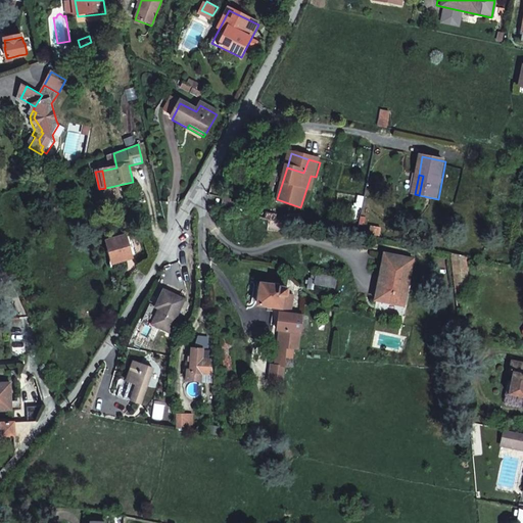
[(107,242),(113,265),(132,259),(127,237),(107,242)]
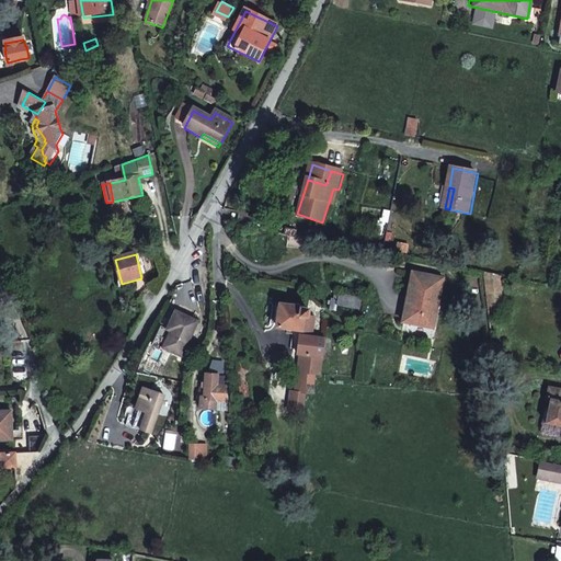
[(294,274),(284,273),(283,282),(293,283),(294,274)]
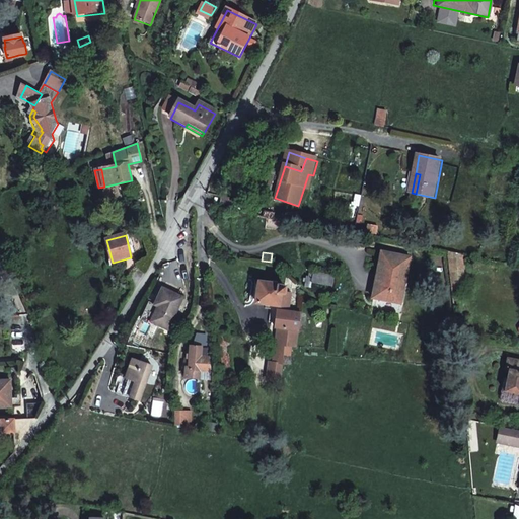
[(383,252),(379,273),(384,274),(381,286),(404,290),(412,258),(383,252)]
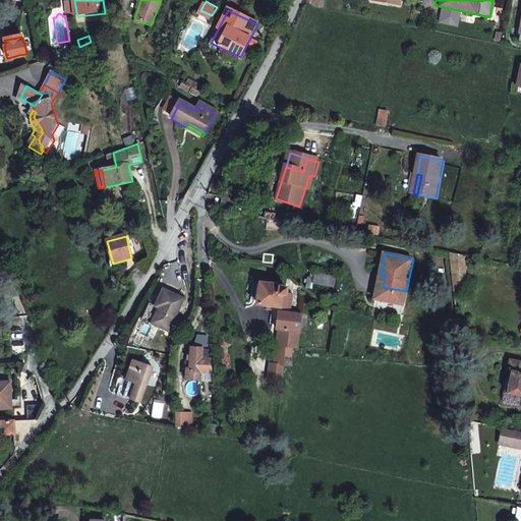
[(464,256),(449,253),(452,275),(466,273),(464,256)]
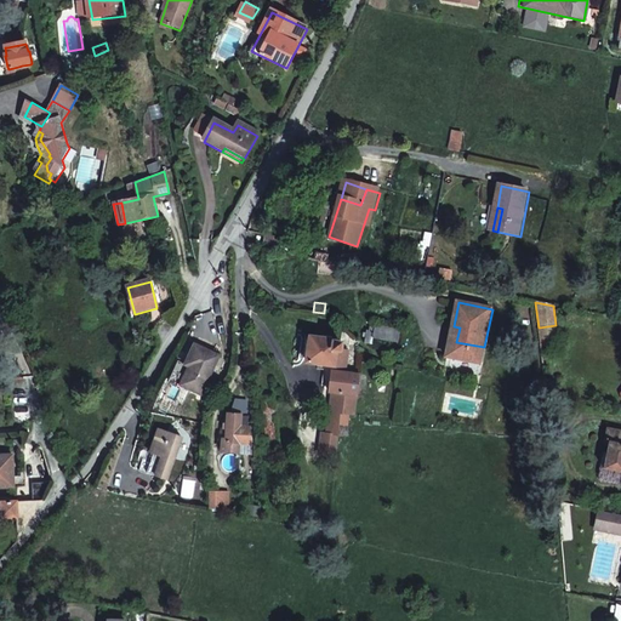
[(558,347),(556,325),(539,328),(541,349),(558,347)]
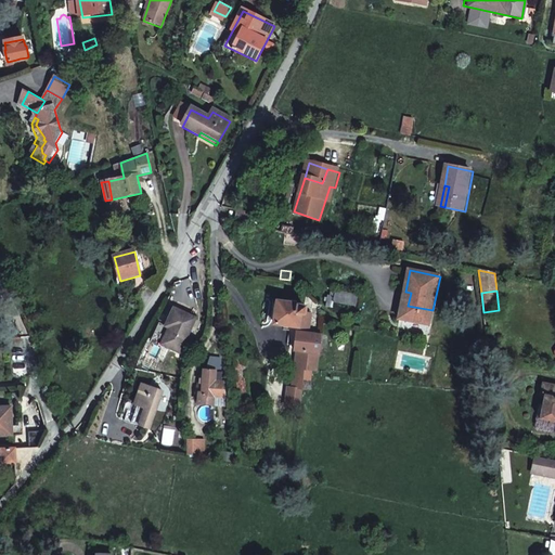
[(353,296),(335,293),(333,305),(351,307),(353,296)]
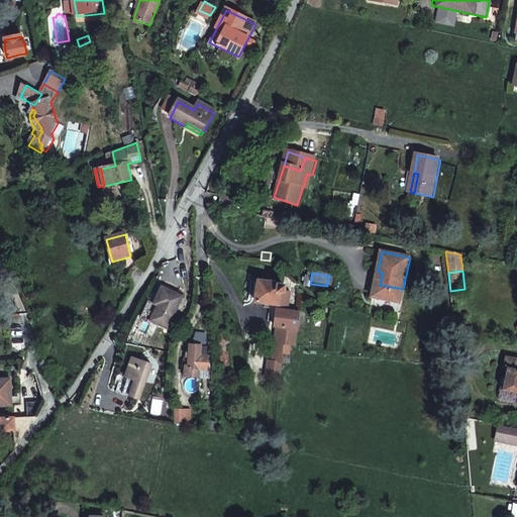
[(259,283),(259,284),(255,301),(255,303),(278,306),(280,293),(284,293),(284,287),(281,285),(259,283)]
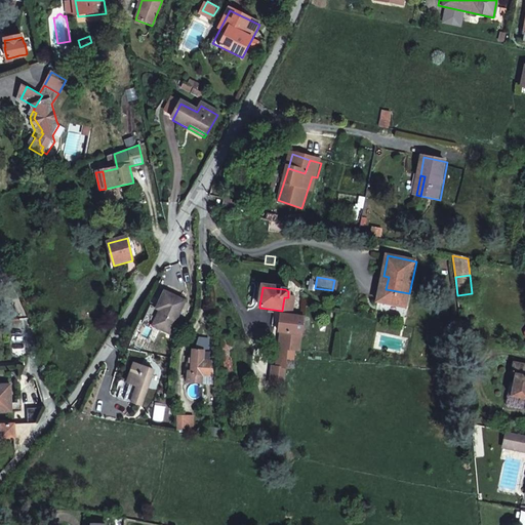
[(164,288),(157,306),(160,307),(154,323),(171,330),(185,296),(164,288)]
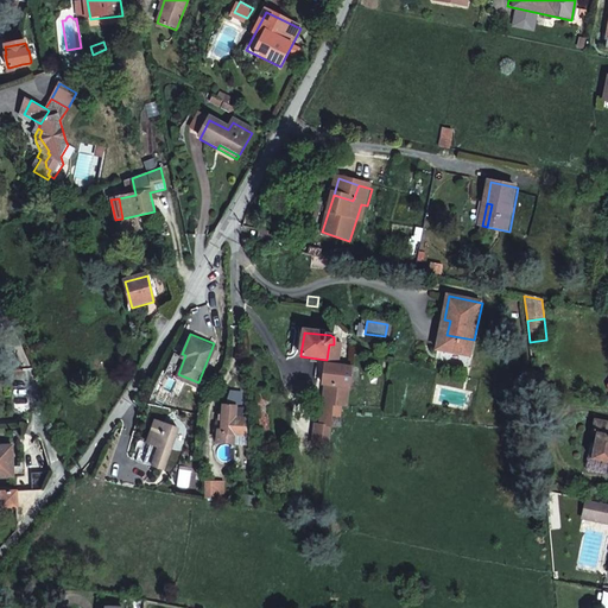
[(474,340),(447,335),(444,350),(470,356),(474,340)]
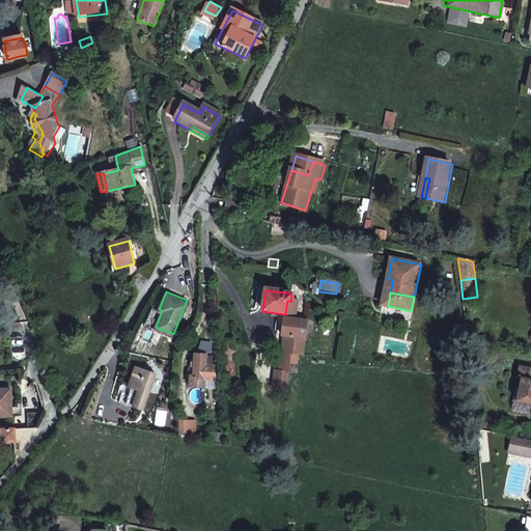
[(156,327),(162,310),(159,309),(156,307),(148,324),(156,327)]
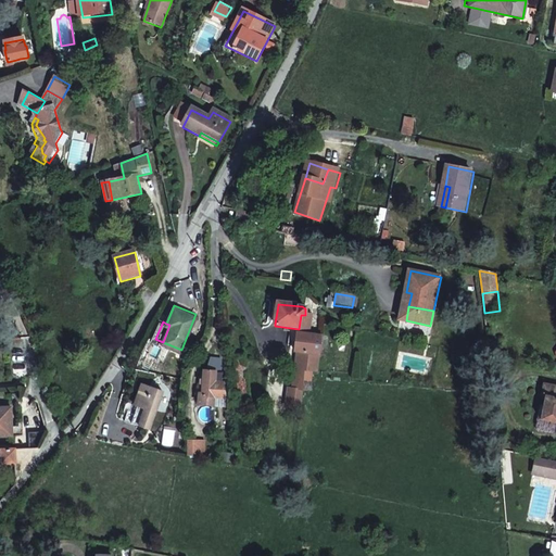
[(294,371),(305,373),(319,375),(324,338),(299,335),(295,353),(294,371)]
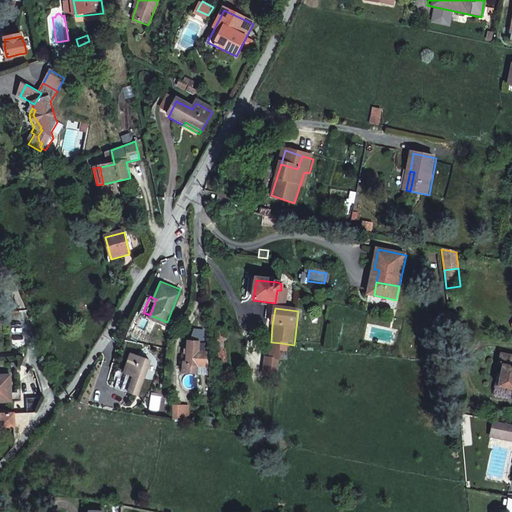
[(200,343),(189,342),(189,343),(188,365),(208,367),(207,353),(202,352),(203,346),(200,346),(200,343)]
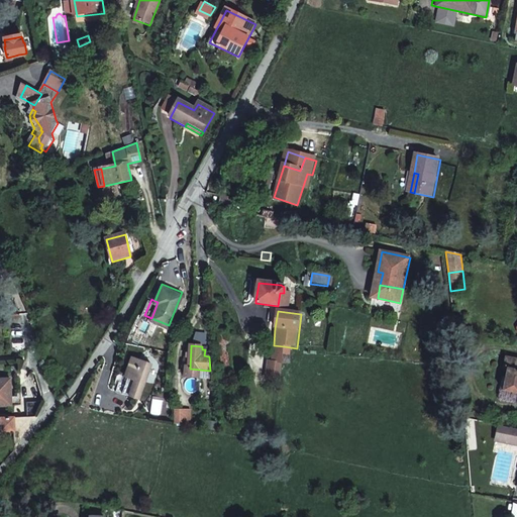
[(284,346),(274,345),(272,378),(282,379),(284,346)]
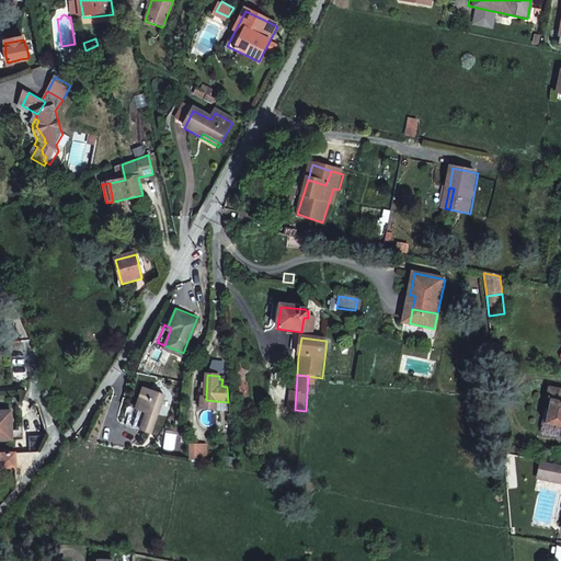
[(153,433),(168,395),(145,387),(137,408),(140,409),(134,425),(153,433)]
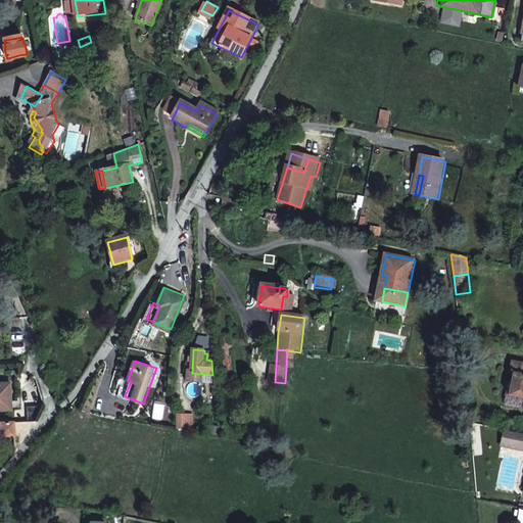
[(522,366),(520,366),(513,364),(510,375),(513,376),(509,396),(522,399),(522,366)]
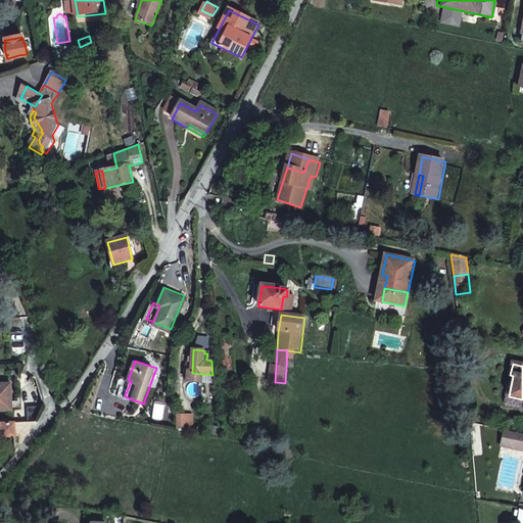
[(0,393),(13,393),(12,384),(0,384),(0,393)]
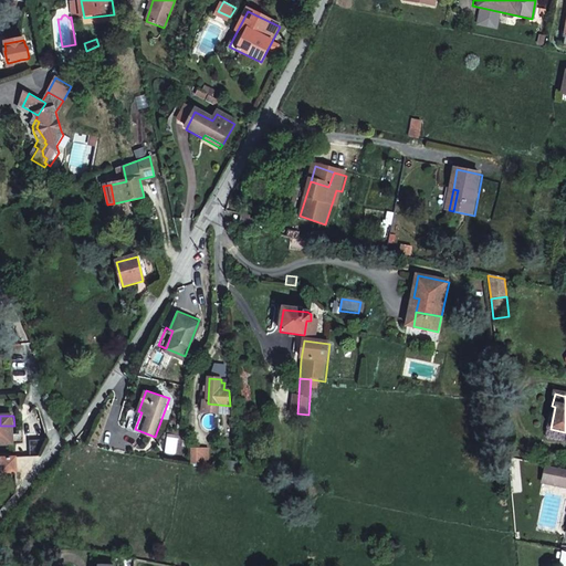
[(0,444),(14,444),(14,426),(0,426),(0,444)]
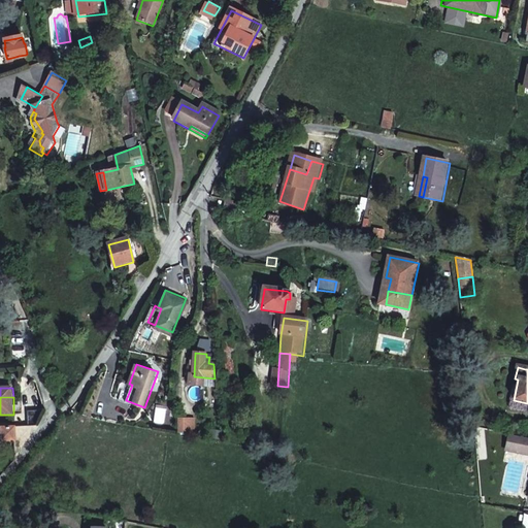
[(2,440),(15,440),(15,428),(14,427),(1,428),(2,440)]
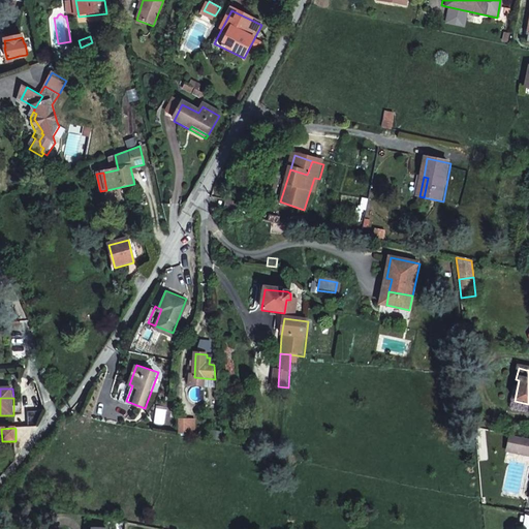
[(507,450),(528,455),(528,439),(510,435),(507,450)]
